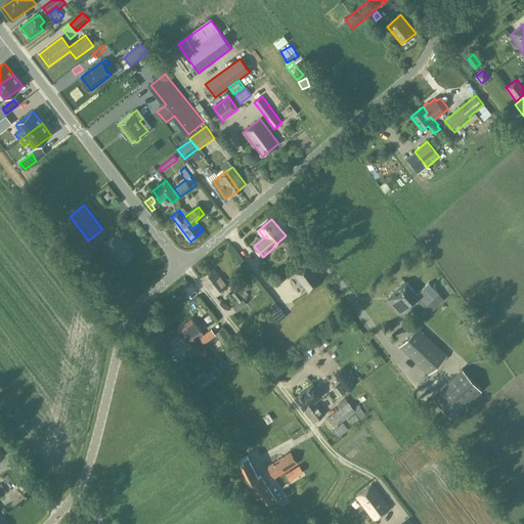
[(117,233),(104,243),(113,254),(112,255),(111,257),(116,263),(118,263),(119,262),(121,264),(133,255),(128,248),(130,247),(127,242),(124,243),(117,233)]
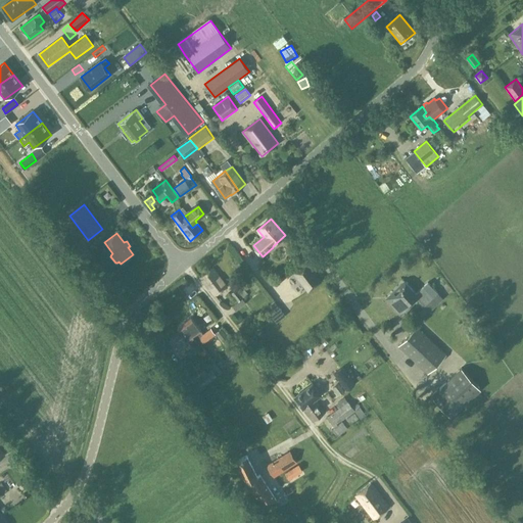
[(215,296),(227,286),(212,268),(200,278),(215,296)]
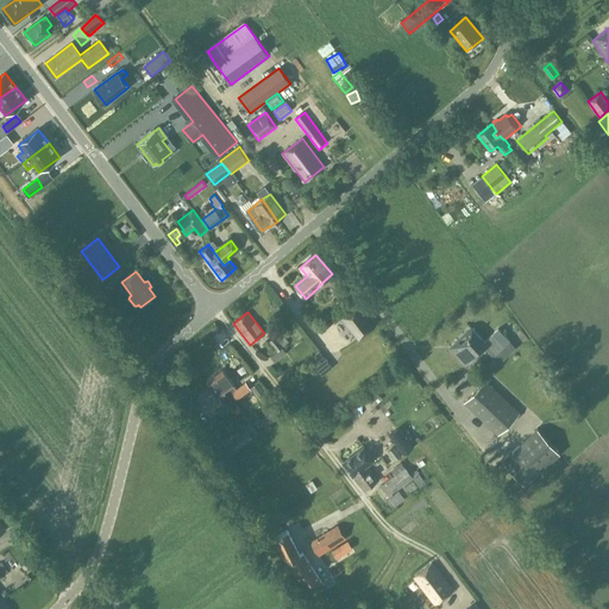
[(368,319),(352,332),(359,340),(375,328),(368,319)]
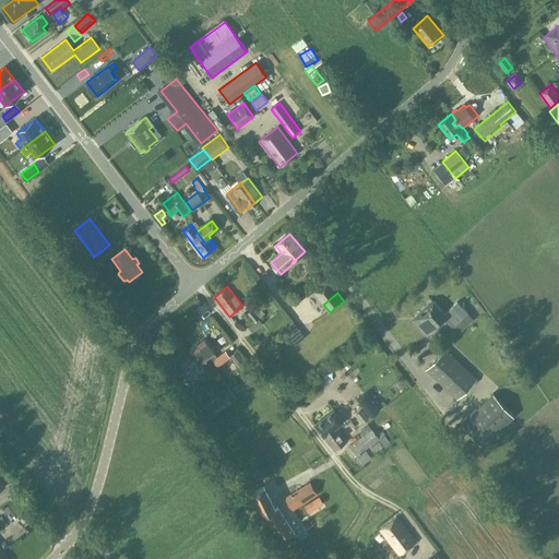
[(458,301),(444,314),(432,301),(413,320),(428,334),(444,319),(453,328),(468,312),(458,301)]
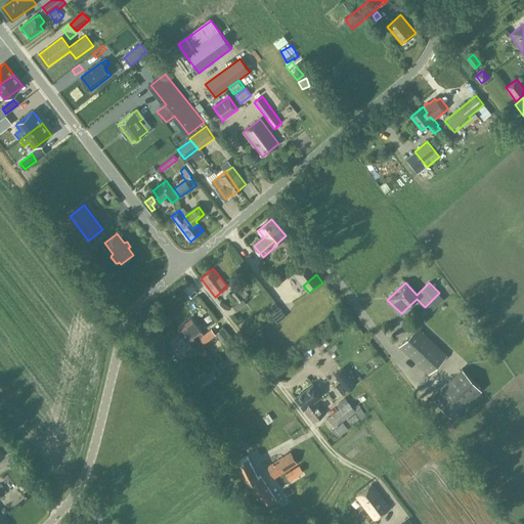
[(249,295),(242,286),(230,294),(235,301),(233,302),(235,305),(232,307),(236,312),(247,304),(243,299),(249,295)]
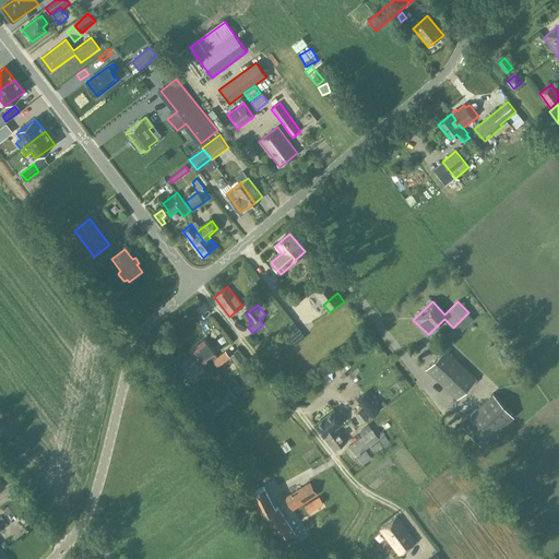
[(238,320),(234,322),(239,333),(244,331),(238,320)]
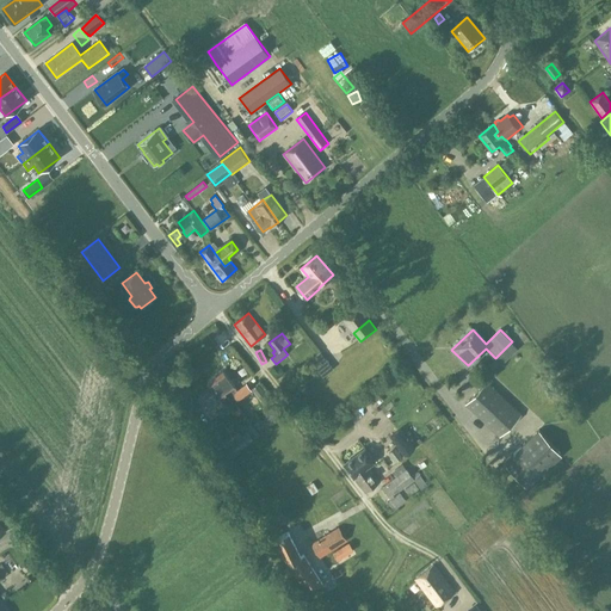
[(313,358),(318,364),(325,359),(320,353),(313,358)]
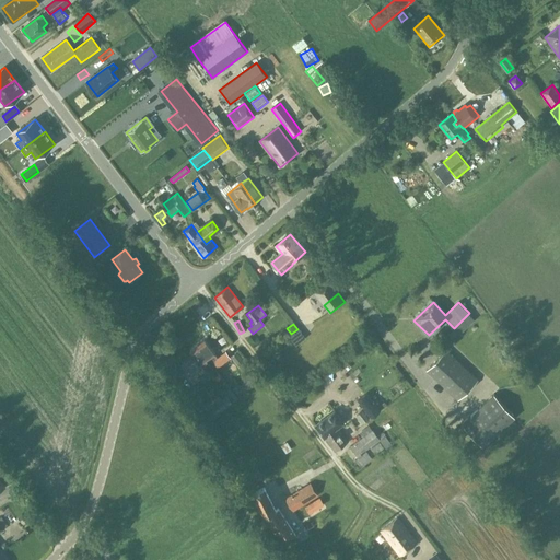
[(201,365),(205,363),(211,358),(218,366),(230,358),(225,352),(218,358),(216,354),(207,340),(190,351),(195,357),(201,365)]
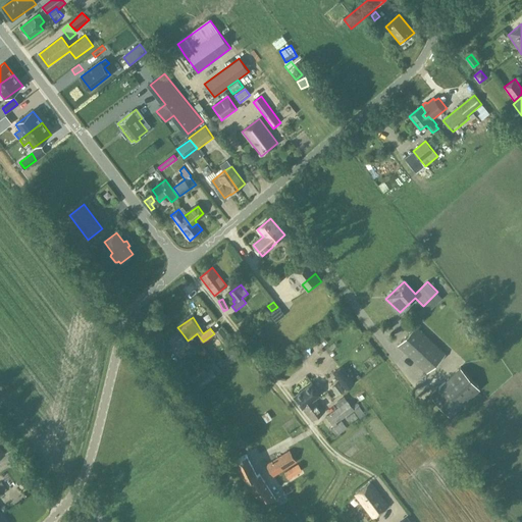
[(427,372),(446,354),(415,326),(398,345),(427,372)]
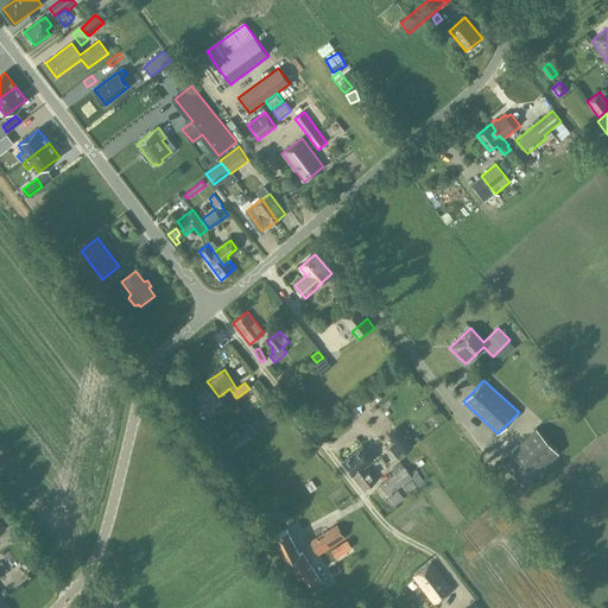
[(252,388),(259,397),(265,392),(258,384),(252,388)]
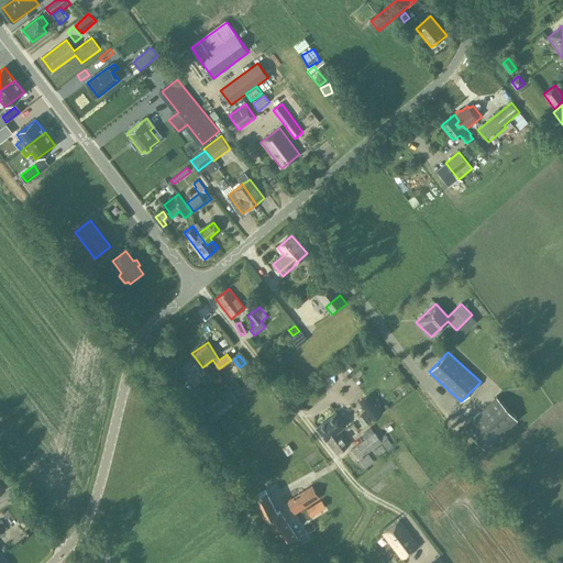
[(202,367),(196,359),(190,363),(189,362),(183,367),(189,376),(188,377),(191,382),(192,381),(195,383),(201,377),(203,379),(209,375),(202,367)]
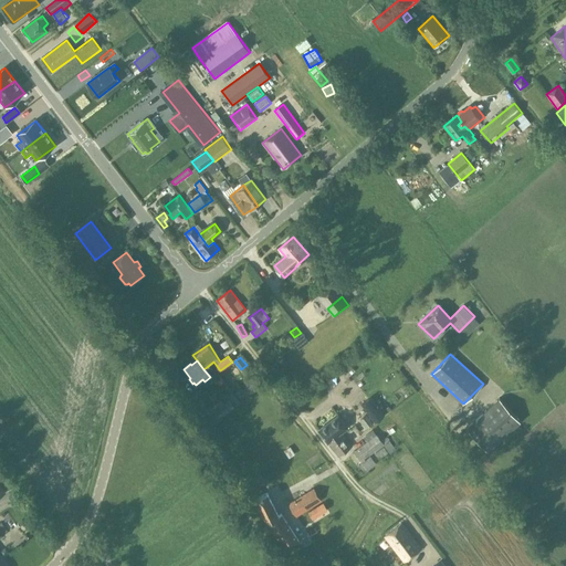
[(339,375),(331,378),(333,385),(342,383),(339,375)]
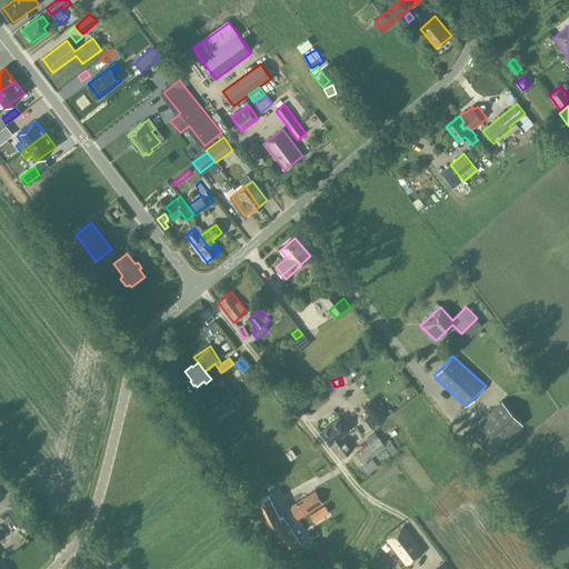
[(253,385),(243,392),(249,399),(259,392),(253,385)]
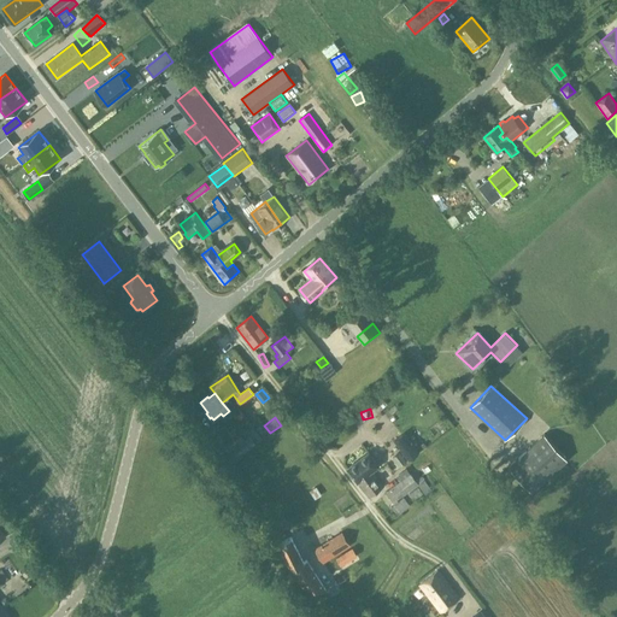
[(405,432),(395,438),(410,458),(419,452),(405,432)]
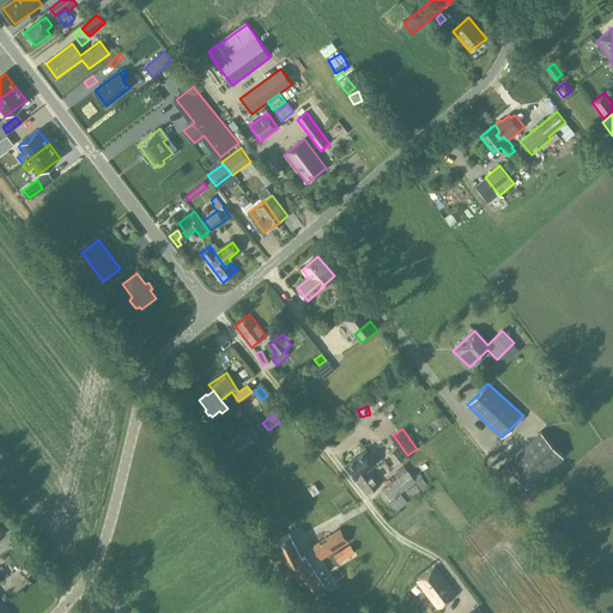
[(541,431),(505,463),(528,489),(564,457),(541,431)]
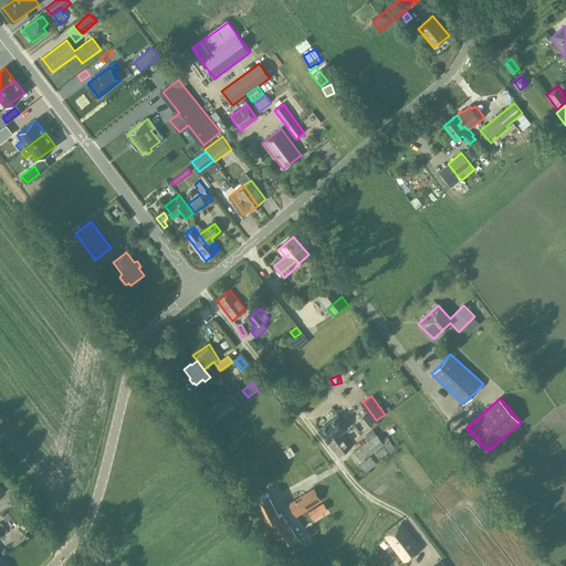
[(202,411),(202,412),(211,425),(234,407),(229,399),(223,404),(215,410),(212,406),(211,406),(211,405),(202,411)]
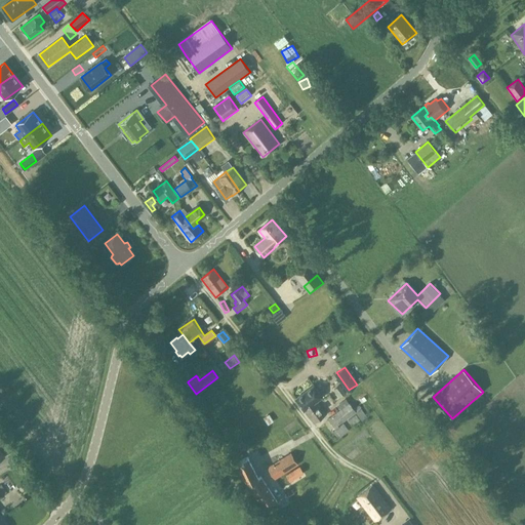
[(324,398),(315,385),(295,399),(298,403),(305,411),(318,402),(324,398)]
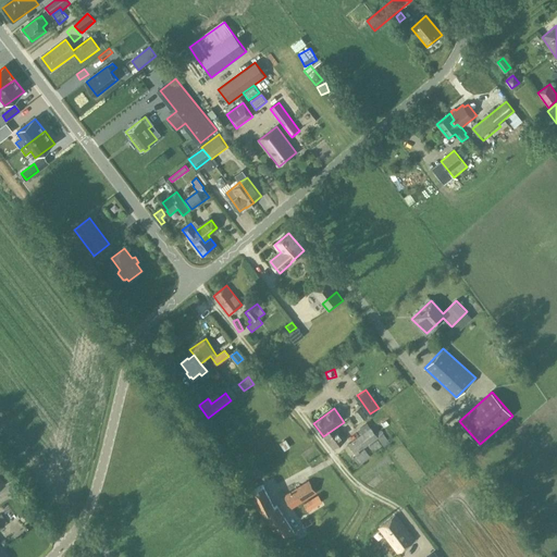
[(360,408),(355,412),(360,420),(366,416),(360,408)]
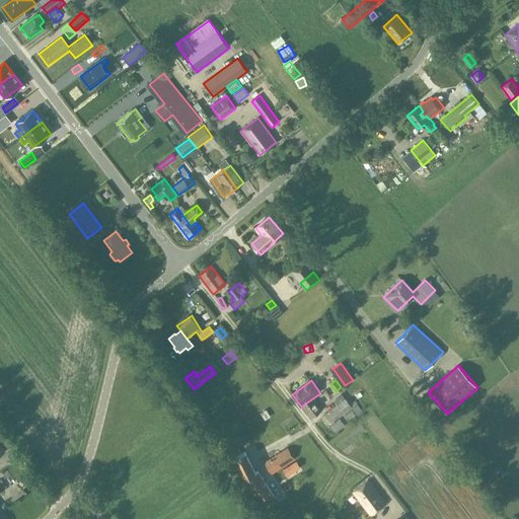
[(322,409),(314,397),(301,406),(310,419),(322,409)]
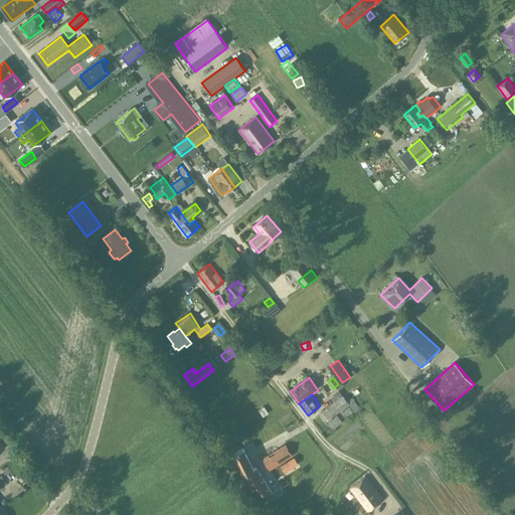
[(323,411),(319,414),(324,421),(328,418),(335,428),(343,422),(337,415),(333,418),(332,417),(348,405),(355,413),(361,409),(352,397),(347,401),(342,394),(334,401),(322,410),(323,411)]
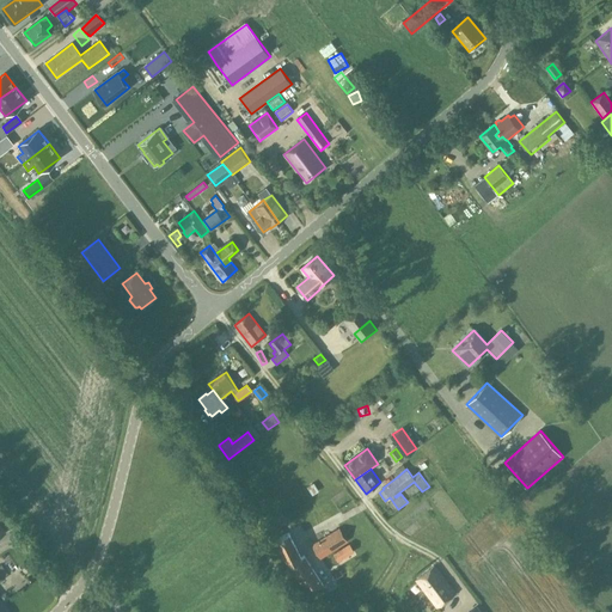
[(314,483),(307,487),(312,495),(319,491),(314,483)]
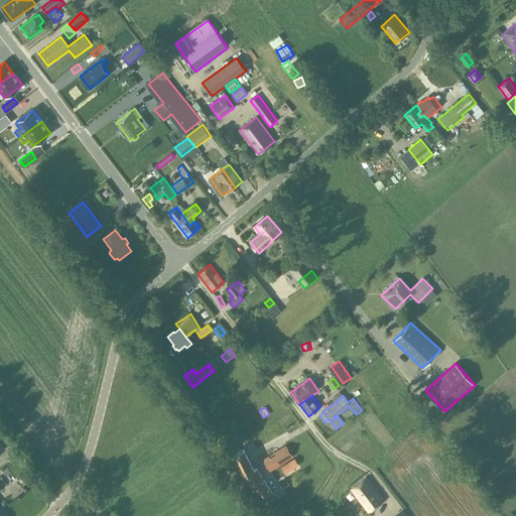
[(350,407),(342,413),(347,419),(354,413),(350,407)]
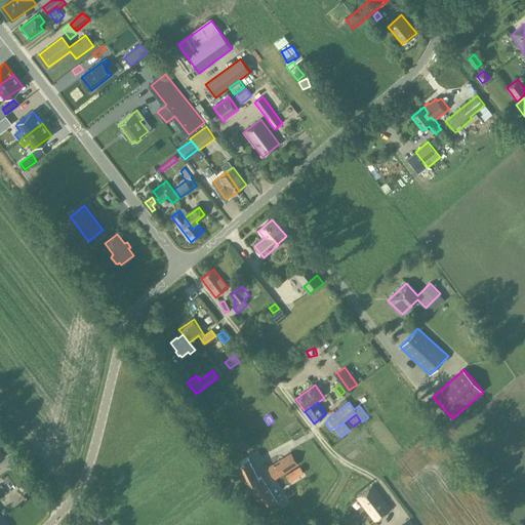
[(259,478),(249,457),(237,463),(247,485),(265,511),(277,501),(266,485),(260,477),(259,478)]
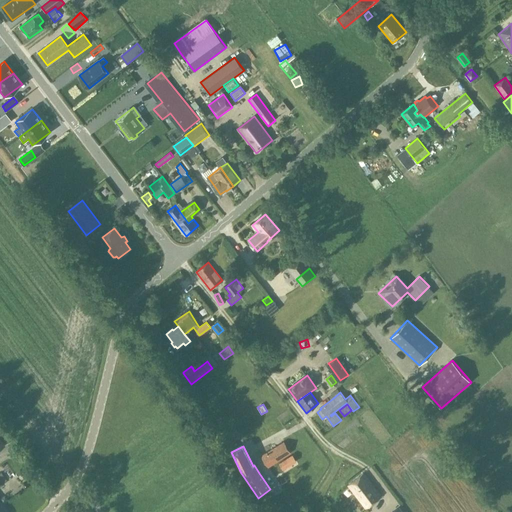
[(271,451),(261,456),(267,466),(283,457),(276,447),(271,451)]
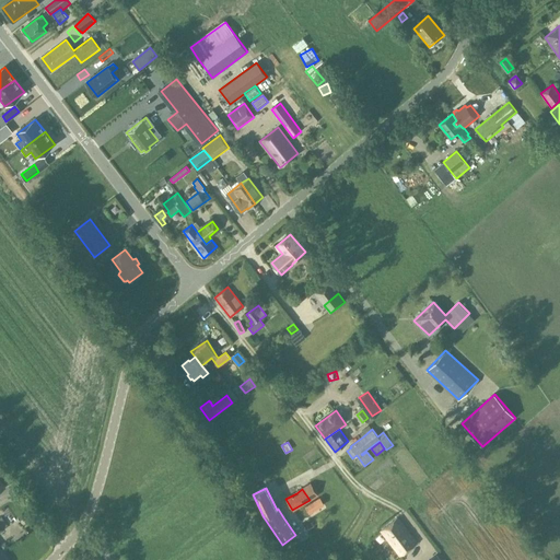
[(2,517),(0,517),(0,559),(11,559),(0,544),(0,533),(4,531),(3,527),(8,525),(2,517)]
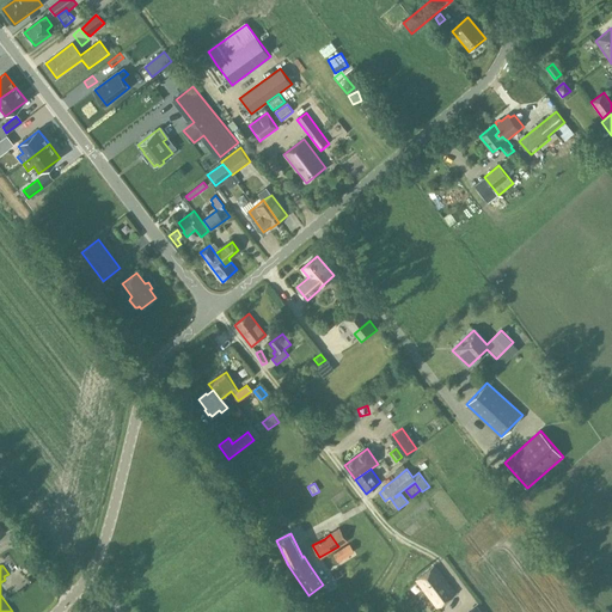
[(438,606),(456,593),(434,567),(417,580),(438,606)]
